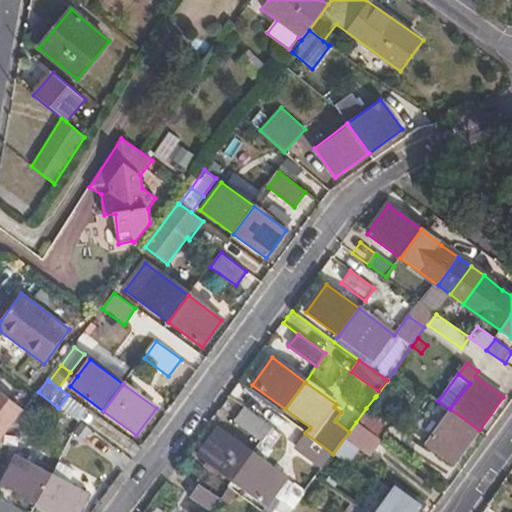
[(0,439),(22,410),(0,393),(0,439)]
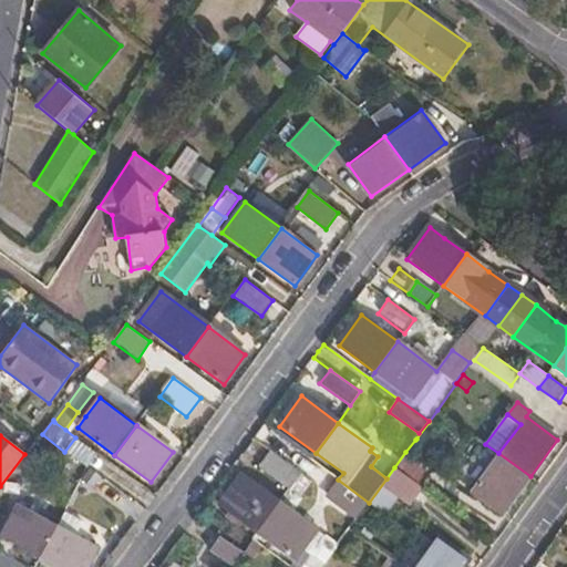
[(408,454),(433,473),(441,462),(414,442),(408,454)]
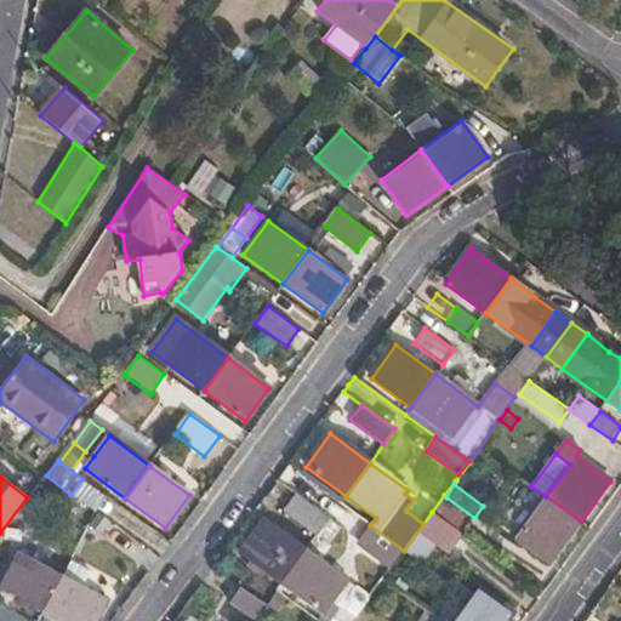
[(331,518),(296,494),(284,512),(318,536),(331,518)]
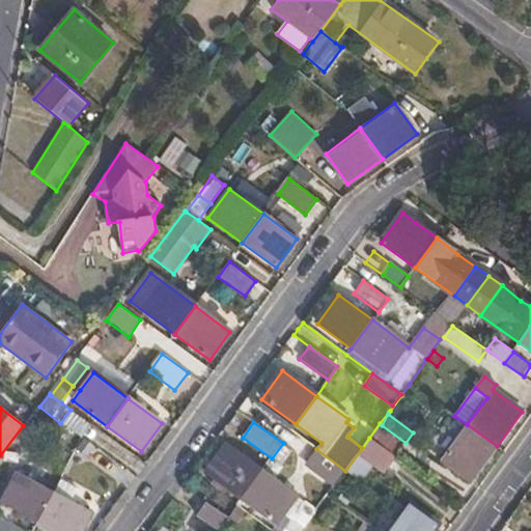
[(371,439),(396,456),(406,443),(382,425),(380,423),(369,438),(371,439)]
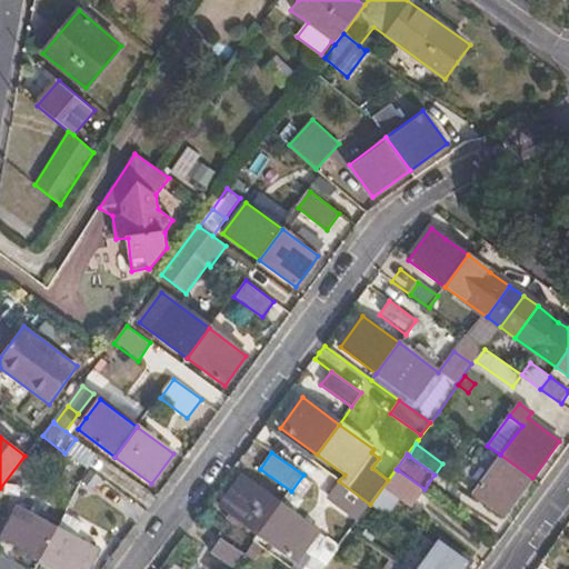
[(505,515),(532,478),(500,455),(473,491),(505,515)]
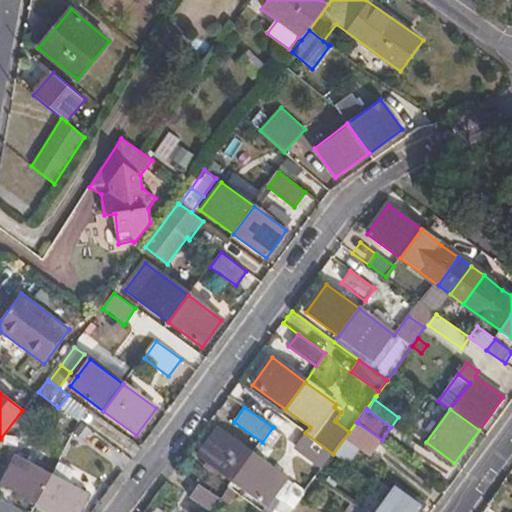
[(370,456),(382,440),(358,423),(346,439),(370,456)]
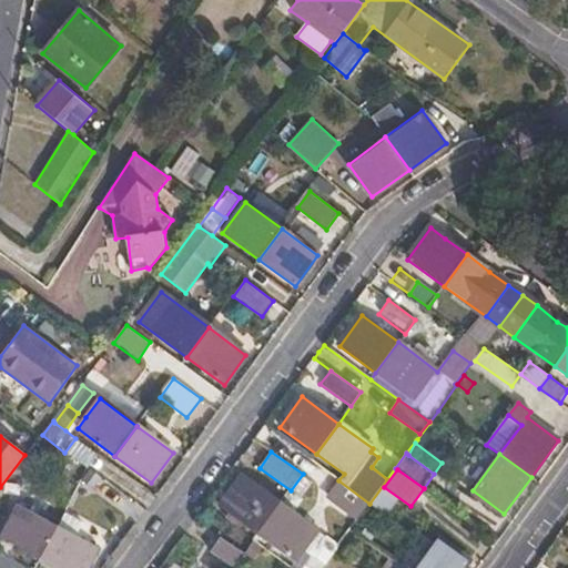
[(259,535),(281,504),(243,477),(221,507),(259,535)]
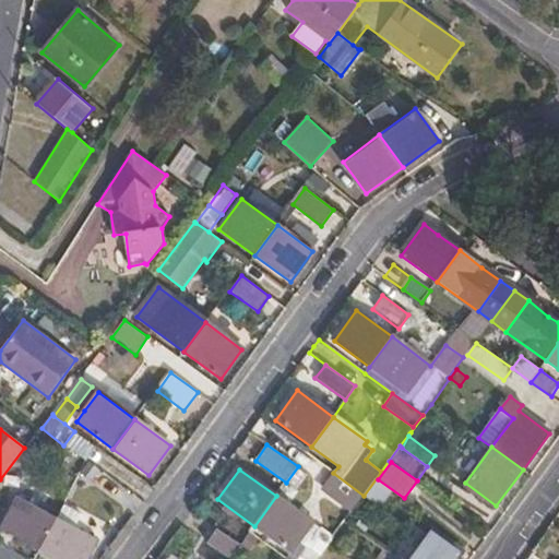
[(7,478),(0,487),(0,509),(18,487),(7,478)]
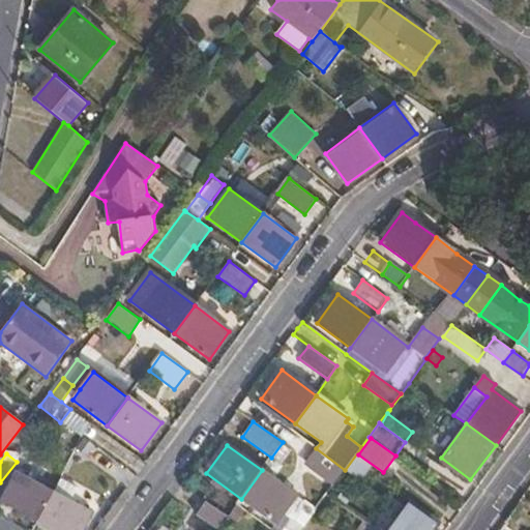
[(320,453),(313,463),(334,478),(341,469),(320,453)]
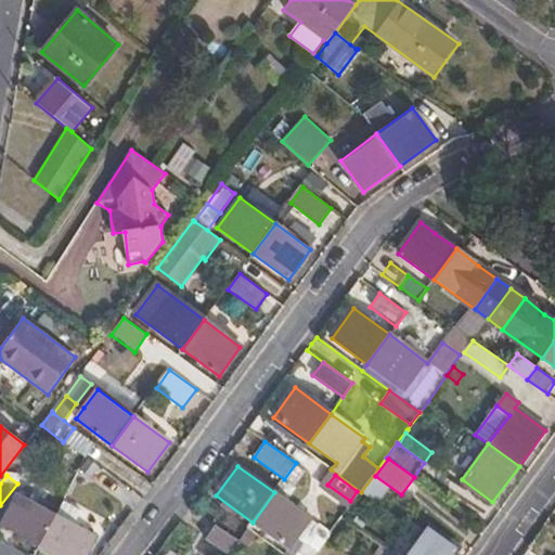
[(288,549),(297,536),(306,542),(318,525),(274,492),(253,523),(288,549)]
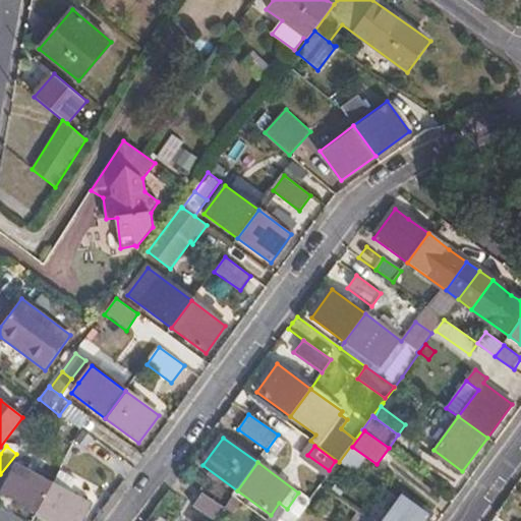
[(38,513),(54,482),(18,463),(2,493),(38,513)]
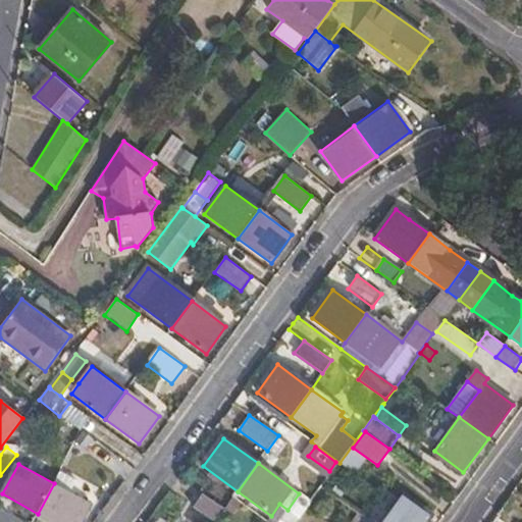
[(61,471),(54,483),(71,492),(77,480),(61,471)]
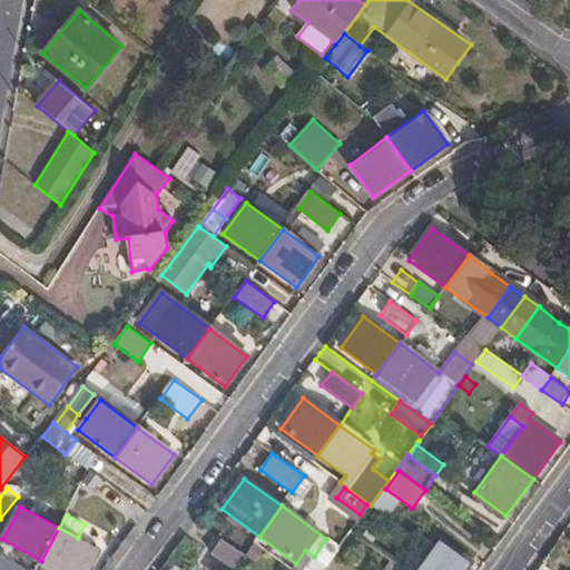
[(78,538),(59,528),(41,561),(58,569),(87,569),(98,549),(78,538)]
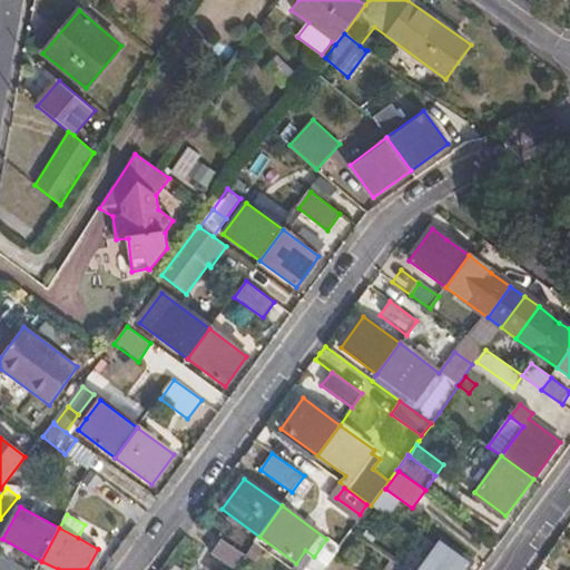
[(312,561),(323,569),(340,547),(328,539),(312,561)]
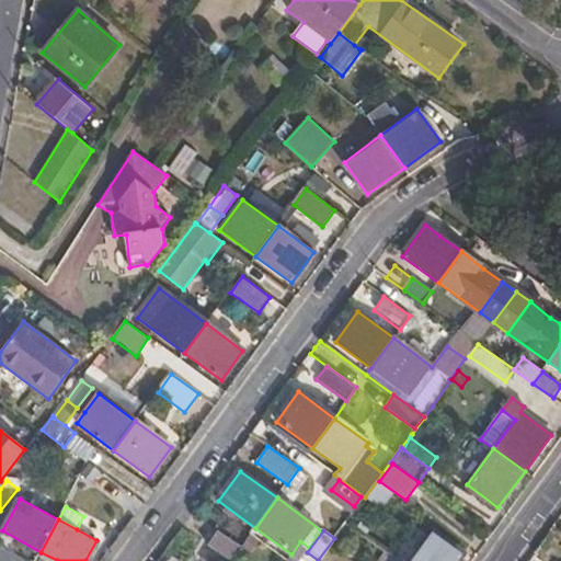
[(232,560),(242,547),(217,531),(208,546),(231,560),(232,560)]
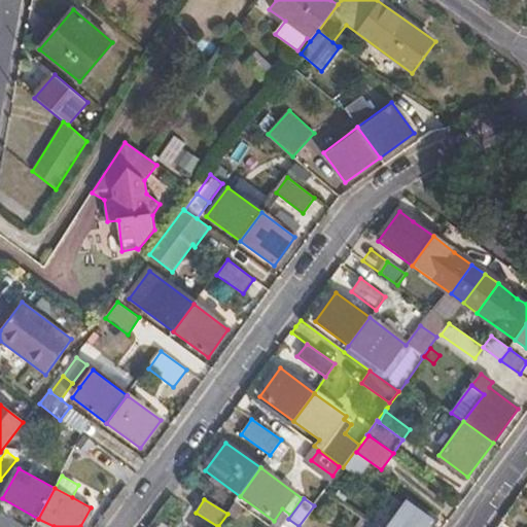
[(386,526),(432,526),(437,521),(407,499),(386,526)]
